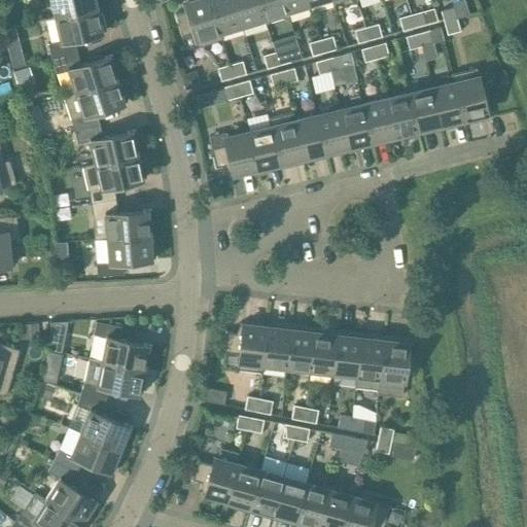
[(50,0),(55,16),(97,7),(95,1),(97,0),(50,0)]
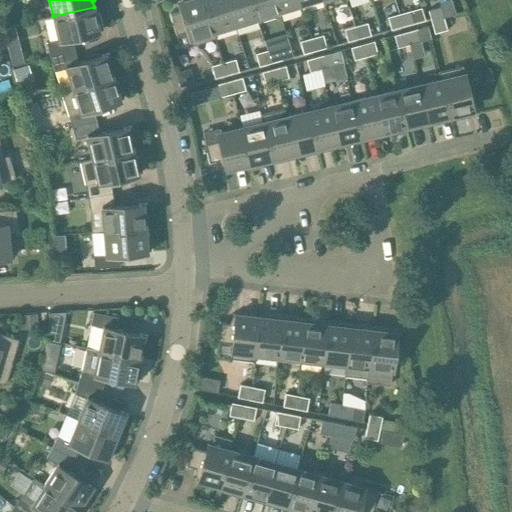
[(213,30),(203,0),(185,0),(186,2),(179,4),(181,10),(170,14),(176,35),(188,31),(192,45),(216,38),(213,30)]
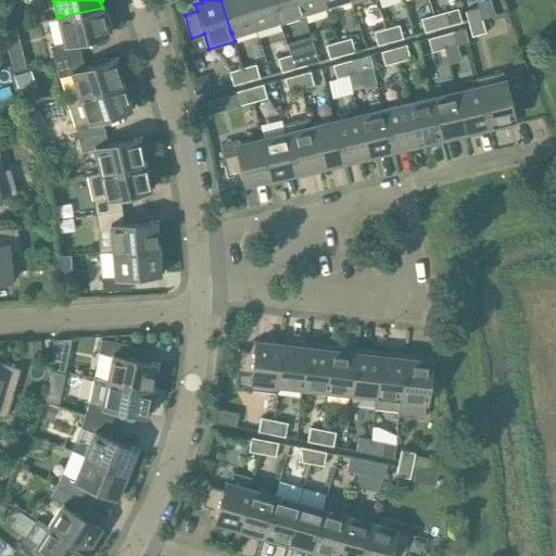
[(231,33),(254,26),(245,0),(220,0),(231,33)]
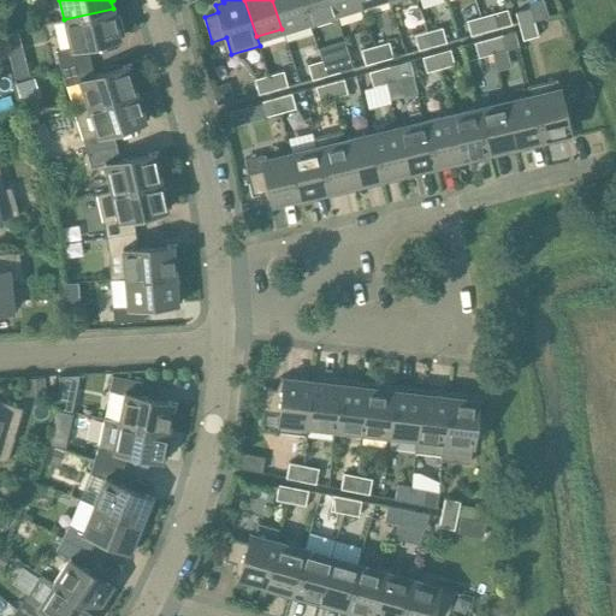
[(272,0),(282,29),(308,21),(301,0),(272,0)]
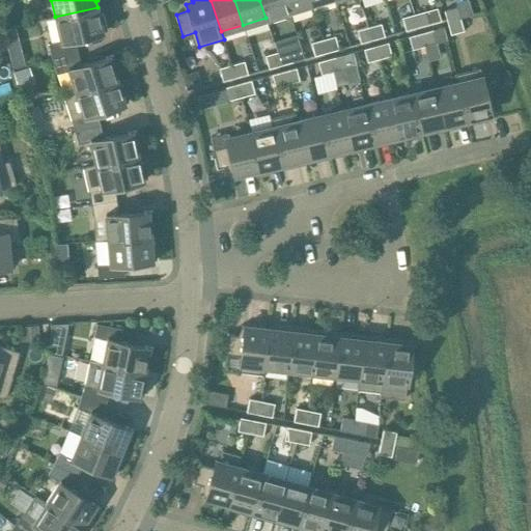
[(259,0),(266,18),(268,22),(289,16),(288,10),(284,0),(259,0)]
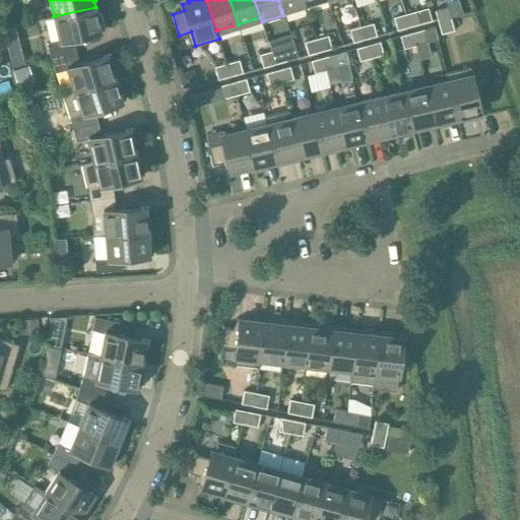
[(278,0),(282,10),(305,3),(303,0),(278,0)]
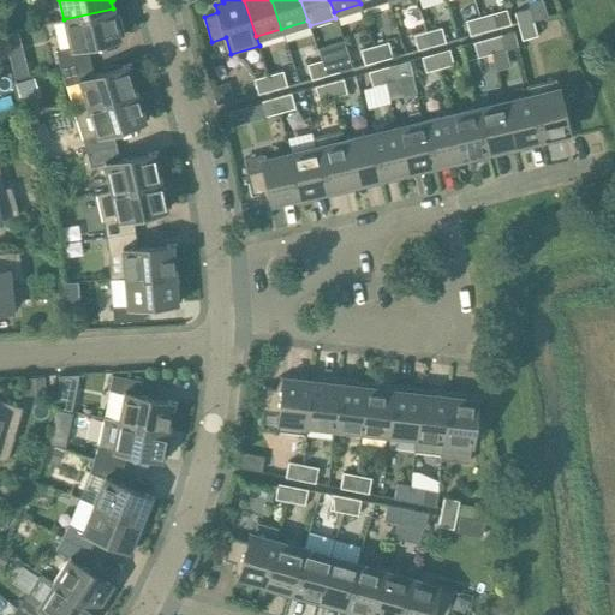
[(113,9),(64,19),(70,47),(55,51),(60,67),(90,60),(85,45),(124,35),(119,16),(114,17),(113,9)]
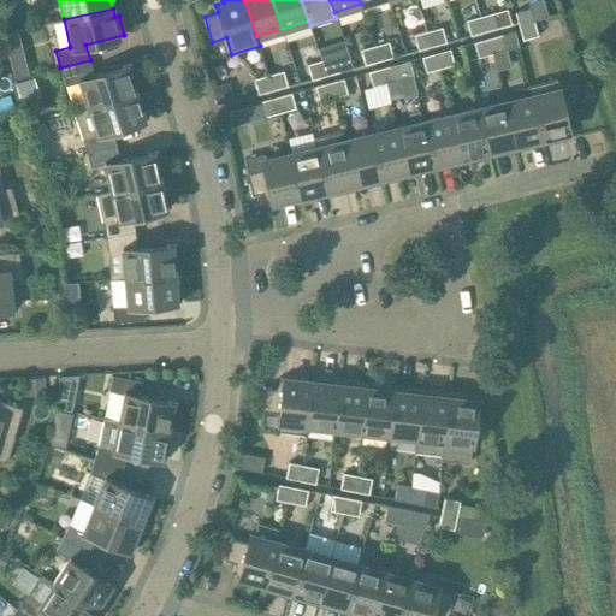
[(515,12),(519,27),(534,22),(531,9),(515,12)]
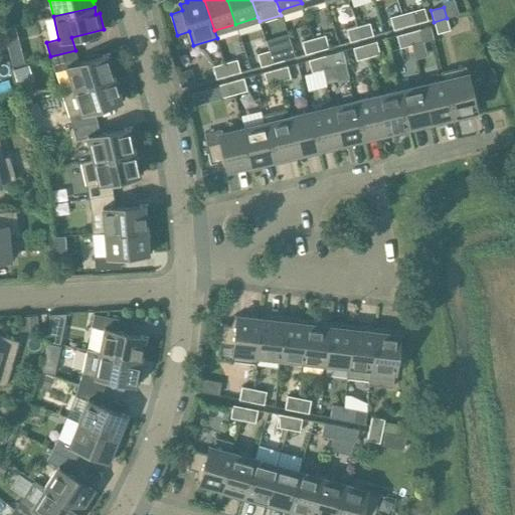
[(401,14),(404,26),(427,20),(424,8),(401,14)]
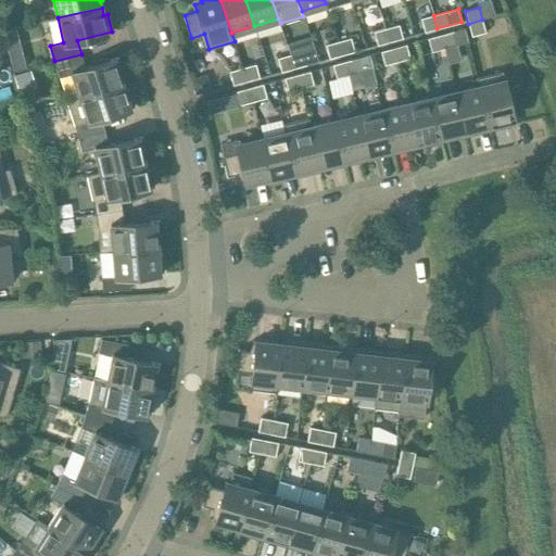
[(437,28),(433,15),(421,19),(425,32),(437,28)]
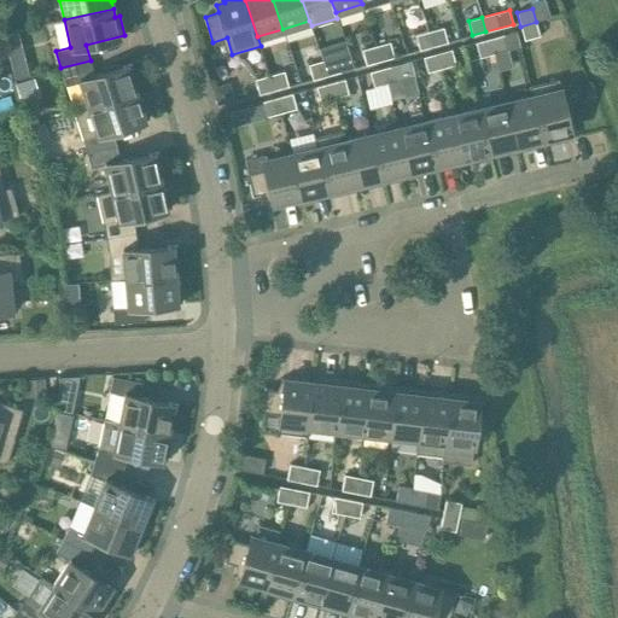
[(540,36),(536,22),(520,27),(524,40),(540,36)]
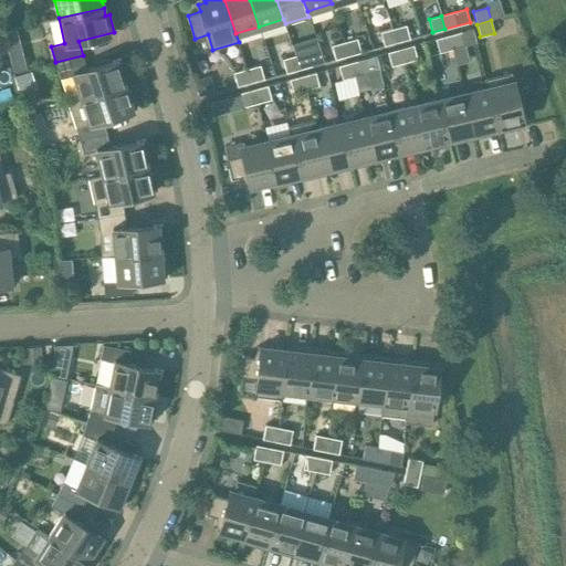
[(406,24),(394,29),(397,42),(410,39),(406,24)]
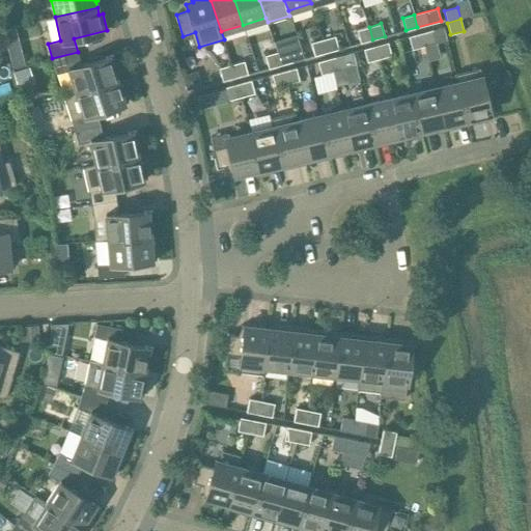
[(372,39),(369,27),(357,30),(360,44),(372,39)]
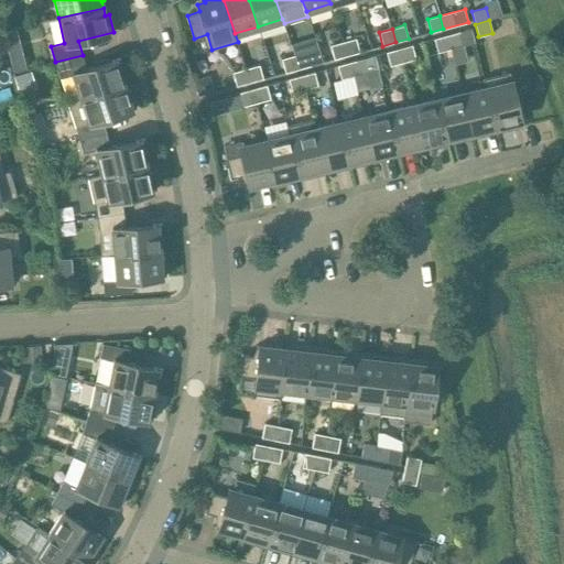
[(459,32),(447,35),(451,50),(464,45),(475,43),(470,29),(459,32)]
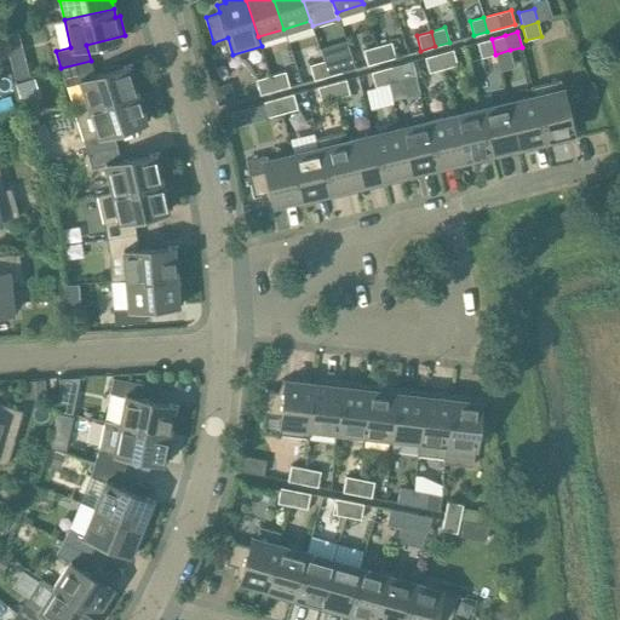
[(495,55),(492,39),(477,42),(481,58),(495,55)]
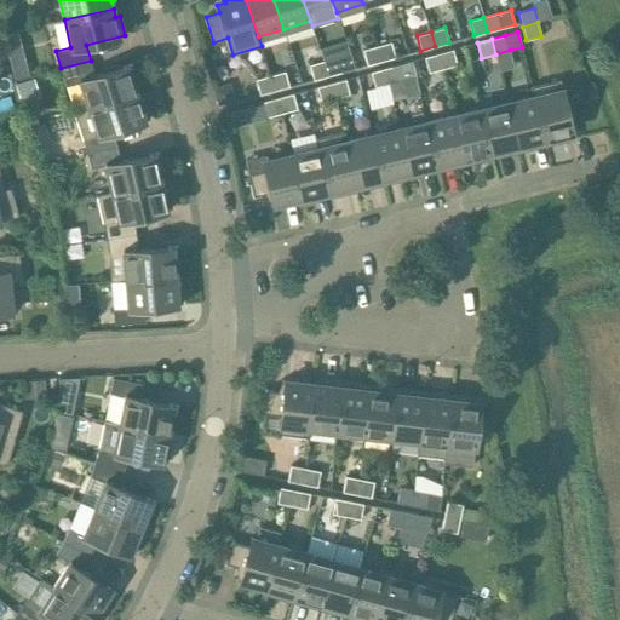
[(377,46),(382,62),(396,57),(391,42),(377,46)]
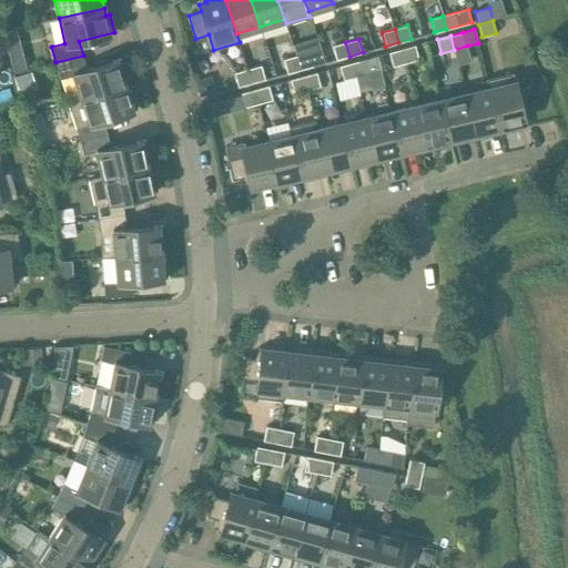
[(350,57),(345,42),(333,46),(336,60),(350,57)]
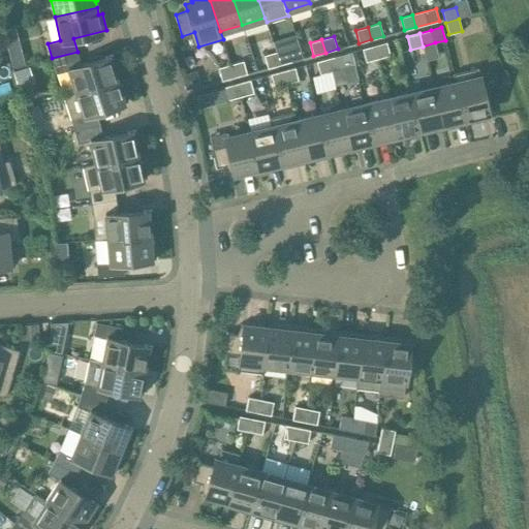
[(386,42),(374,45),(378,59),(390,55),(386,42)]
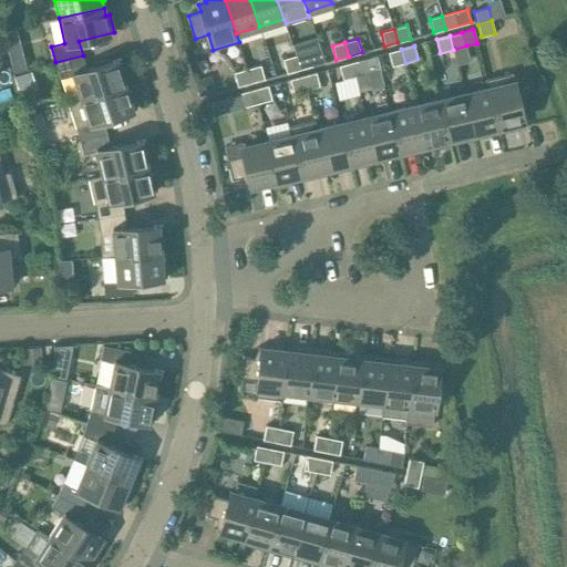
[(405,63),(401,49),(388,52),(392,66),(405,63)]
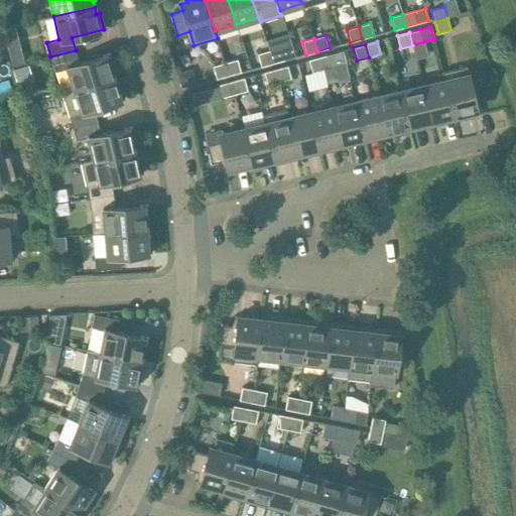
[(281,47),(269,50),(273,63),(284,59),(281,47)]
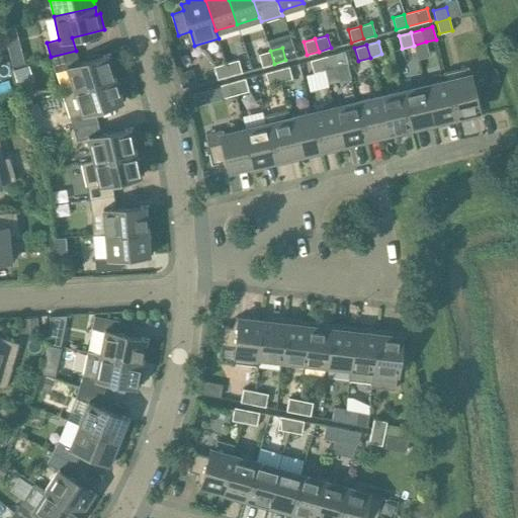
[(79,64),(76,51),(51,57),(55,72),(67,68),(74,90),(114,78),(112,71),(116,70),(110,54),(79,64)]
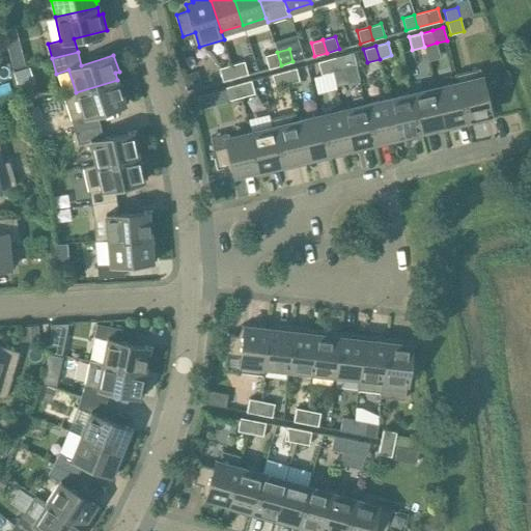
[(281,65),(277,52),(266,55),(269,68),(281,65)]
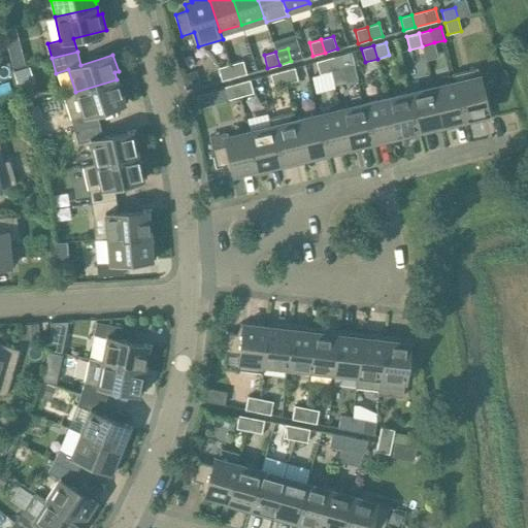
[(339,55),(328,58),(331,71),(335,86),(358,80),(355,65),(354,63),(351,52),(339,55)]
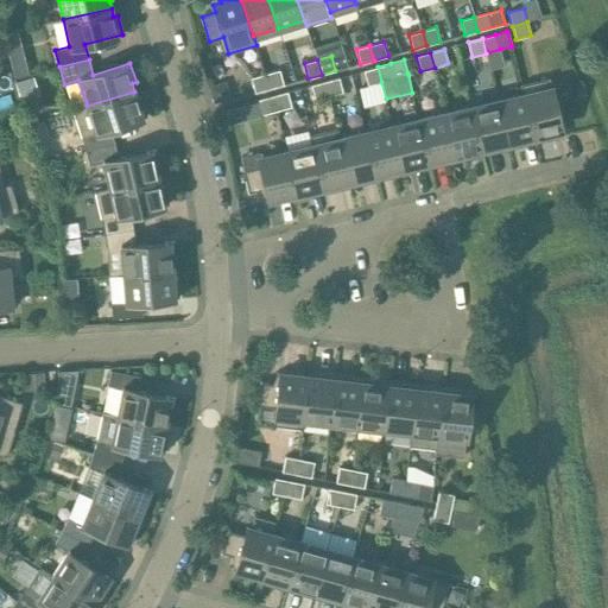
[(25,63),(12,67),(14,77),(29,74),(25,63)]
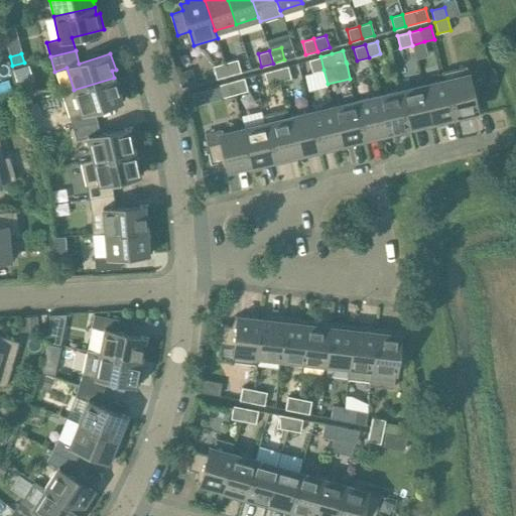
[(324,70),(320,56),(308,59),(312,73),(324,70)]
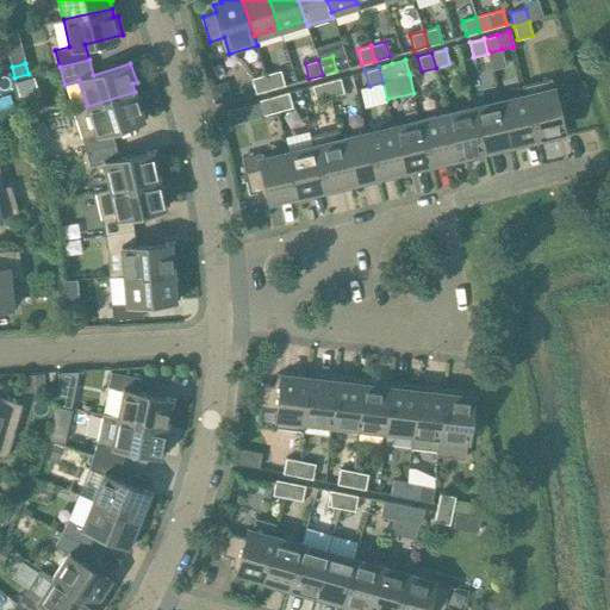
[(281,70),(266,74),(271,89),(285,85),(281,70)]
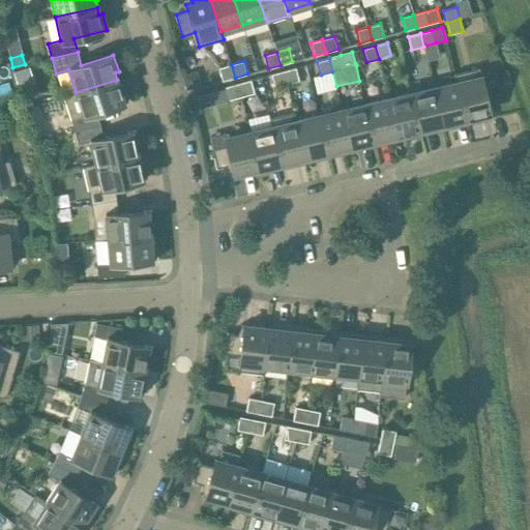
[(223,81),(235,78),(231,64),(218,67),(223,81)]
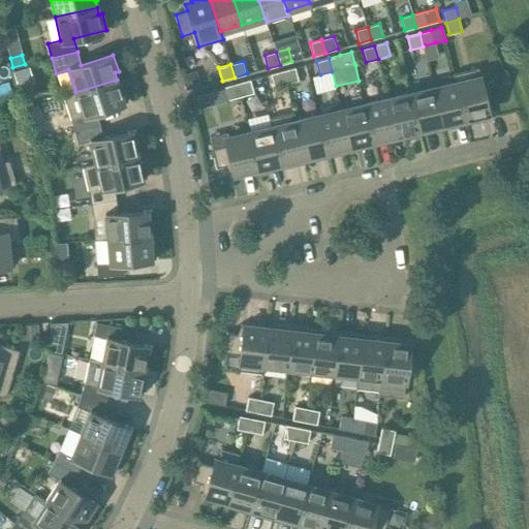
[(283,70),(286,84),(299,81),(294,67),(283,70)]
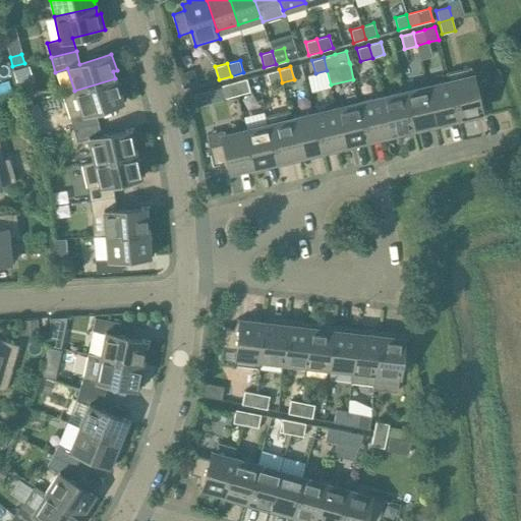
[(449,80),(458,122),(474,118),(473,113),(481,111),(470,66),(446,72),(448,80),(449,80)]
